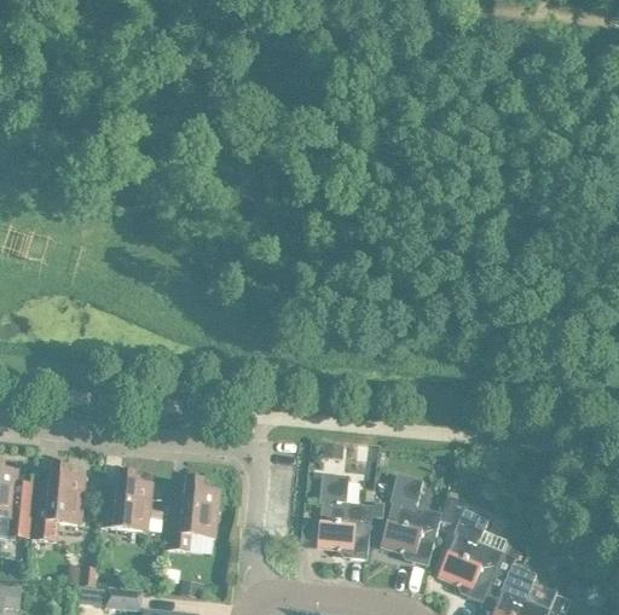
[(342,444),(323,442),(322,457),(340,459),(342,444)]
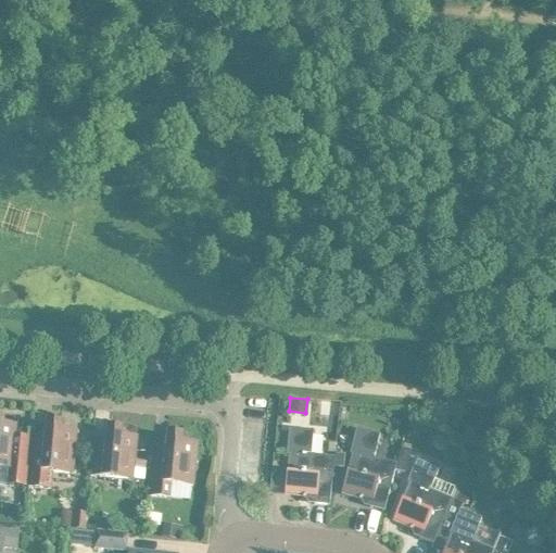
[(32,430),(32,434),(28,467),(26,484),(49,486),(51,469),(71,472),(75,427),(59,426),(60,416),(47,414),(45,431),(32,430)]
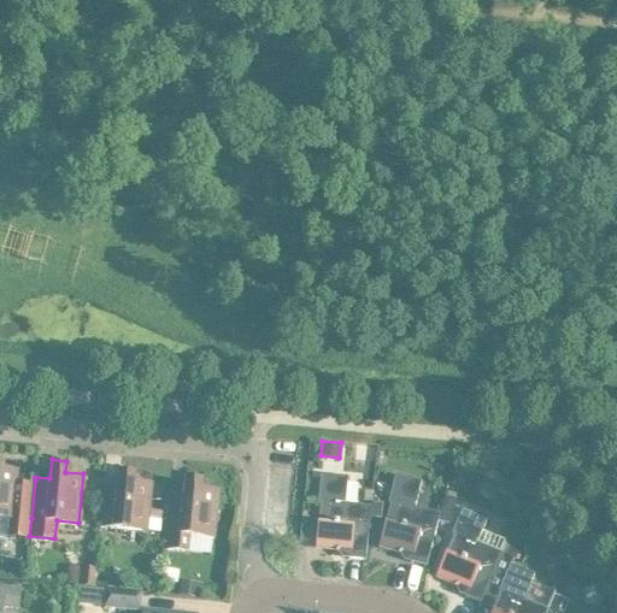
[(31,518),(35,481),(15,478),(16,467),(0,465),(0,514),(9,516),(6,535),(29,537),(29,536),(31,518)]
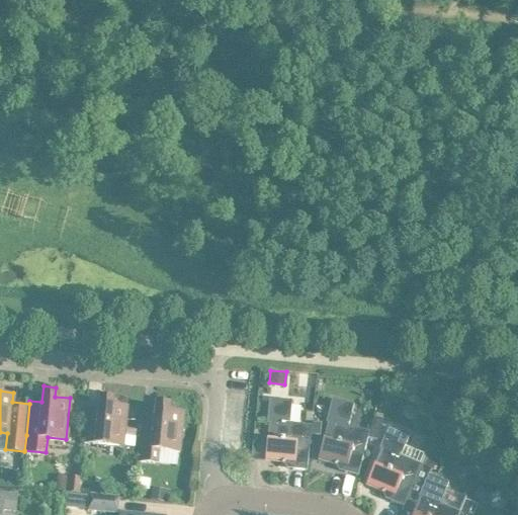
[(123,433),(126,404),(111,403),(112,393),(99,392),(98,407),(86,406),(83,440),(122,444),(122,443),(123,433)]
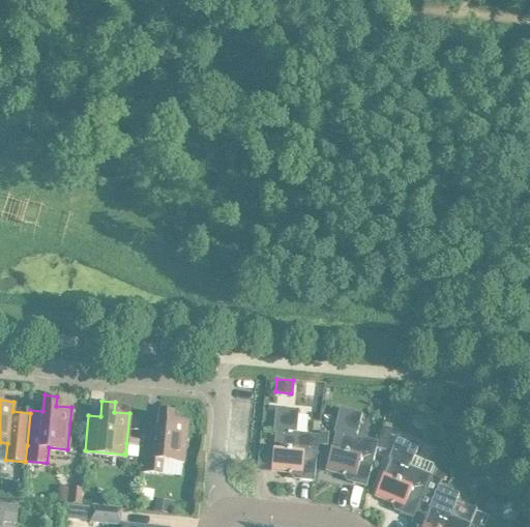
[(274,430),(270,471),(288,473),(291,470),(294,474),(299,475),(298,477),(313,478),(318,433),(295,430),(298,407),(274,405),(272,430),(274,430)]
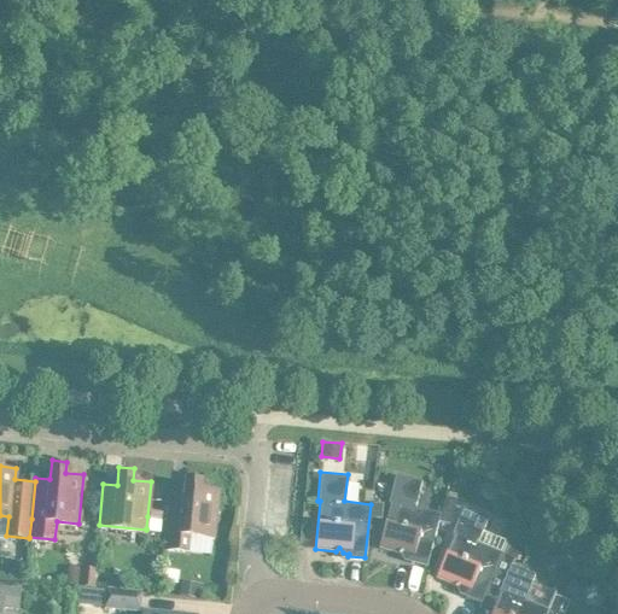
[(390,501),(378,548),(398,553),(402,550),(406,555),(410,556),(409,560),(426,563),(439,512),(414,504),(421,479),(395,472),(388,501),(390,501)]
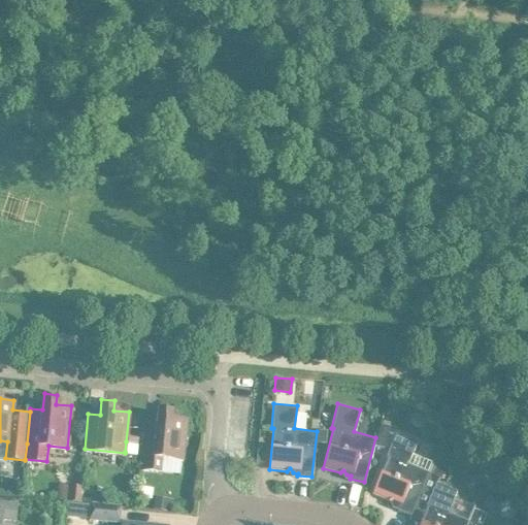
[(144,420),(140,468),(159,469),(160,456),(182,458),(186,417),(171,416),(172,406),(159,404),(157,421),(144,420)]
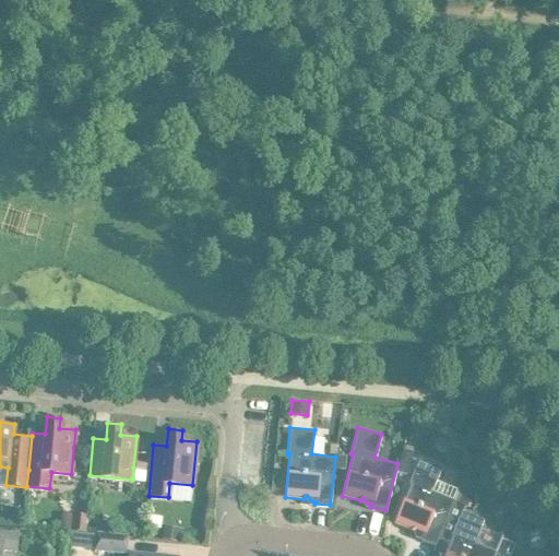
[(403,447),(396,470),(397,470),(406,472),(409,459),(412,450),(403,447)]
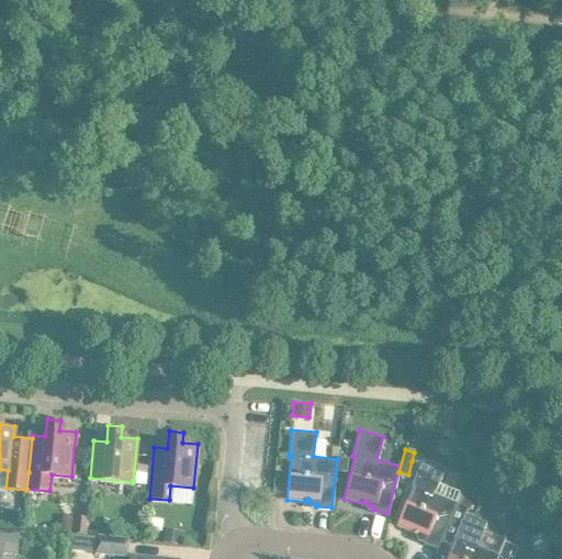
[(346,471),(348,457),(337,456),(336,470),(346,471)]
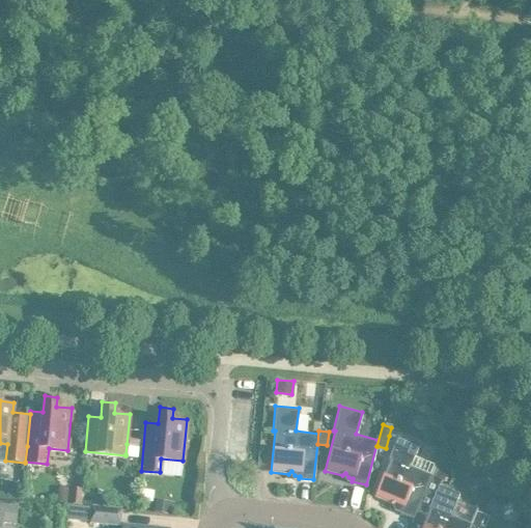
[(389,459),(373,497),(391,504),(394,502),(396,507),(400,508),(399,510),(413,517),(418,503),(430,474),(430,473),(410,465),(419,443),(397,435),(388,457),(389,459)]
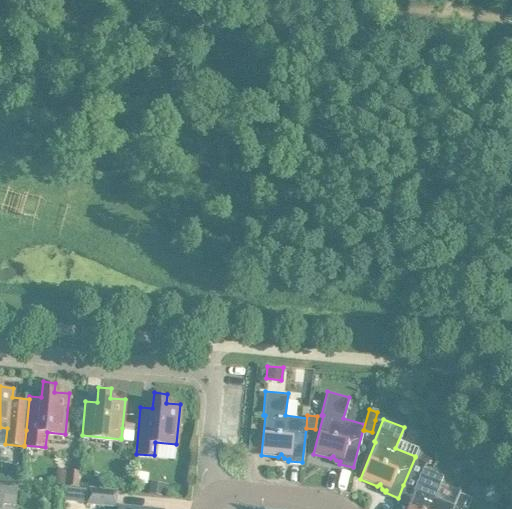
[(122,428),(121,438),(132,439),(133,429),(122,428)]
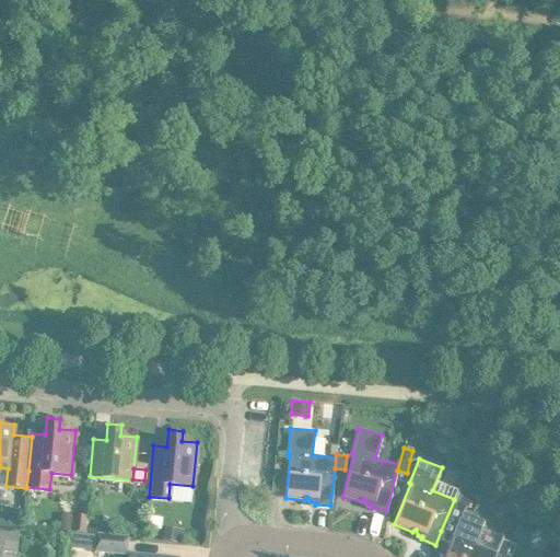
[(458,491),(454,500),(467,506),(470,496),(458,491)]
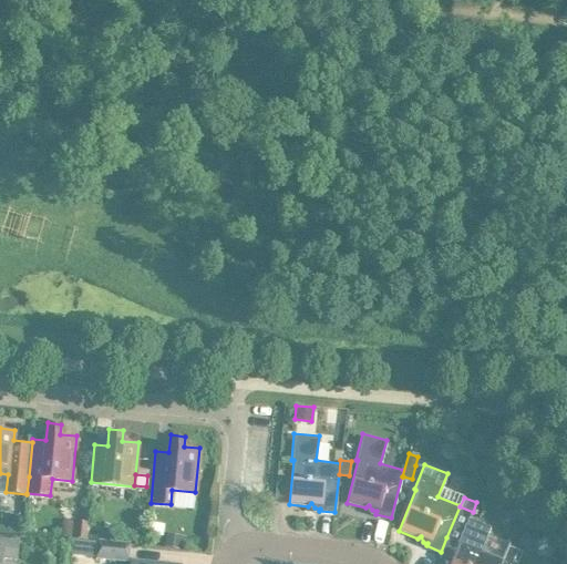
[(446,537),(456,541),(459,542),(449,563),(500,563),(503,557),(481,549),(490,526),(468,518),(471,512),(460,506),(446,537)]
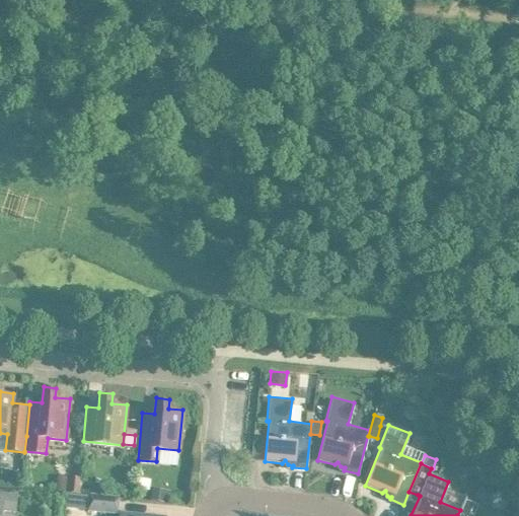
[(4,472),(4,480),(8,485),(15,485),(20,481),(20,473),(16,468),(9,468),(4,472)]
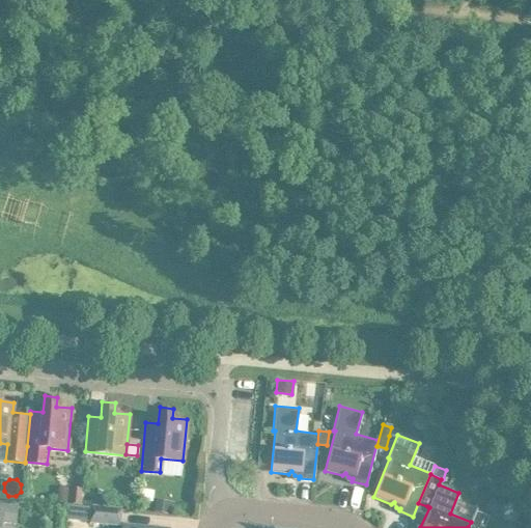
[(68,502),(80,503),(81,488),(71,487),(68,502)]
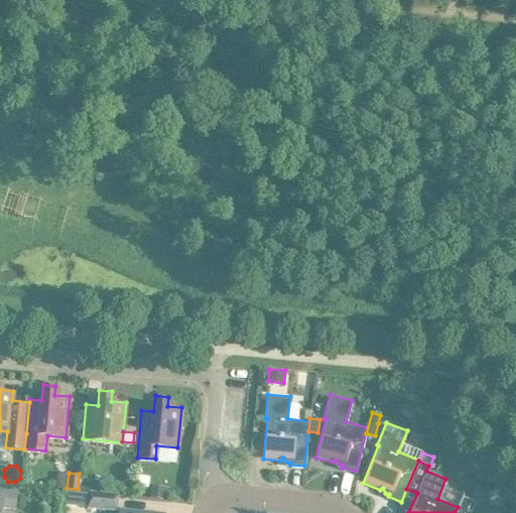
[(0,512),(1,504),(14,505),(15,491),(0,489),(0,512)]
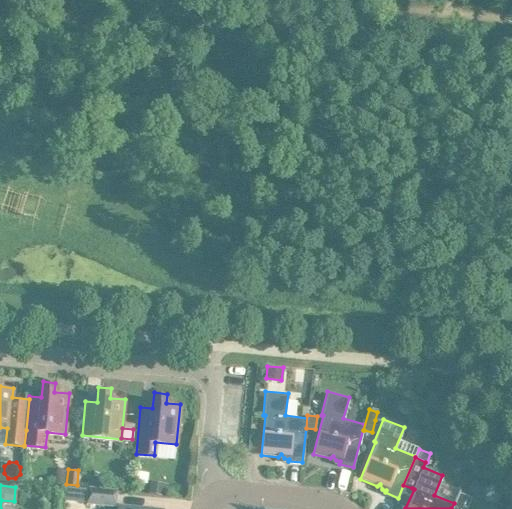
[(114,504),(116,489),(89,486),(87,501),(114,504)]
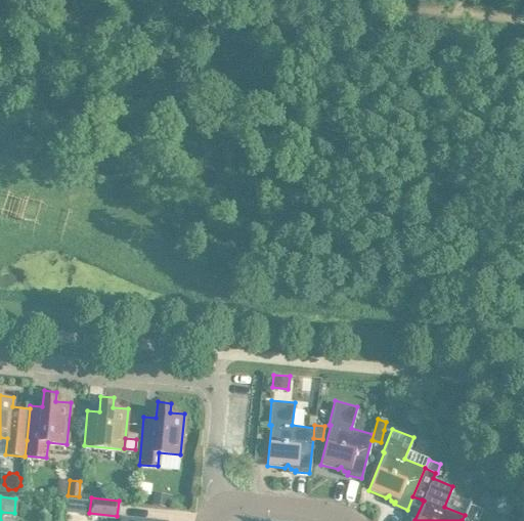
[(54,520),(66,520),(66,512),(54,513),(54,520)]
